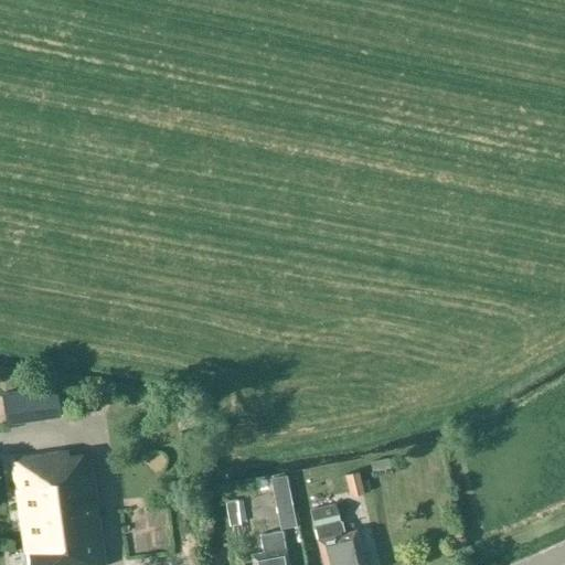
[(0,394),(6,427),(62,418),(56,385),(0,394)]
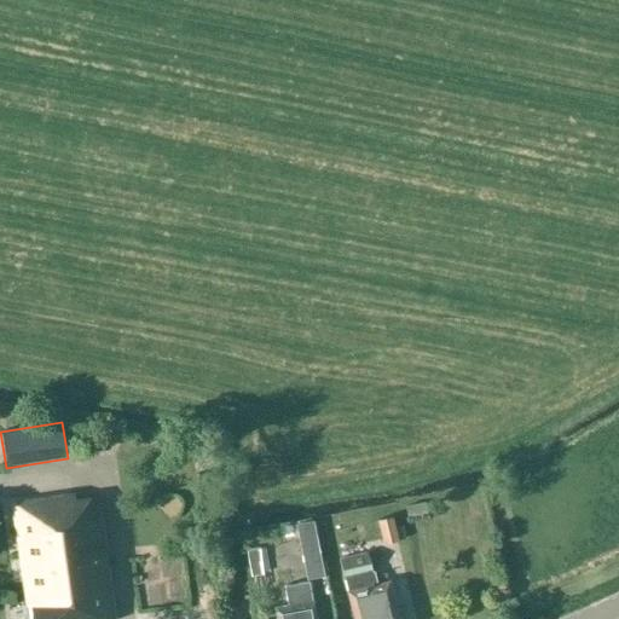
[(12,504),(28,618),(113,618),(97,501),(75,504),(74,496),(12,504)]
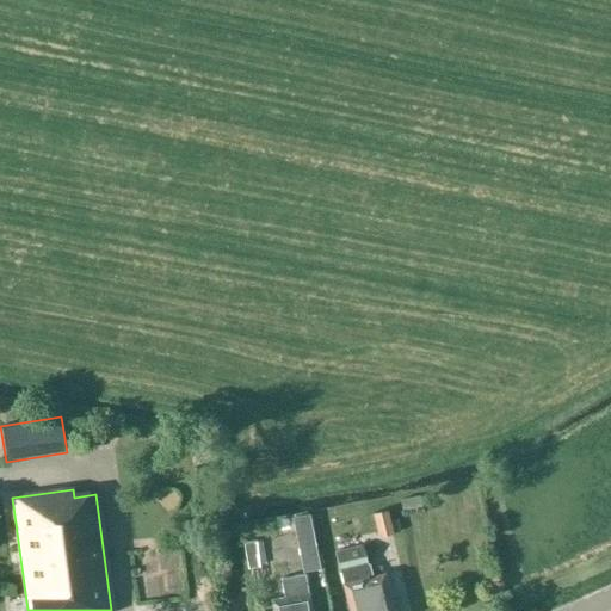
[(372,513),(378,537),(395,534),(389,510),(372,513)]
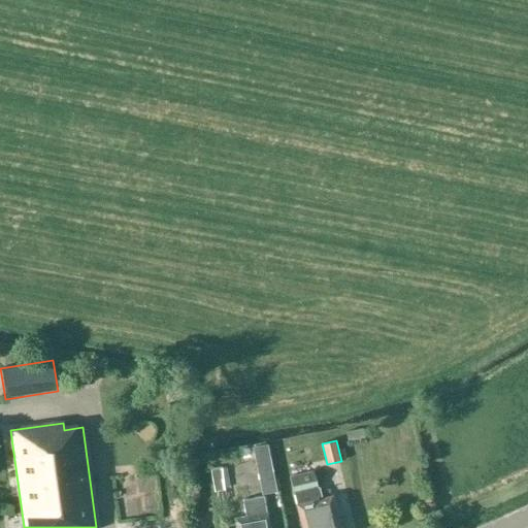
[(270,459),(255,462),(259,483),(274,480),(270,459)]
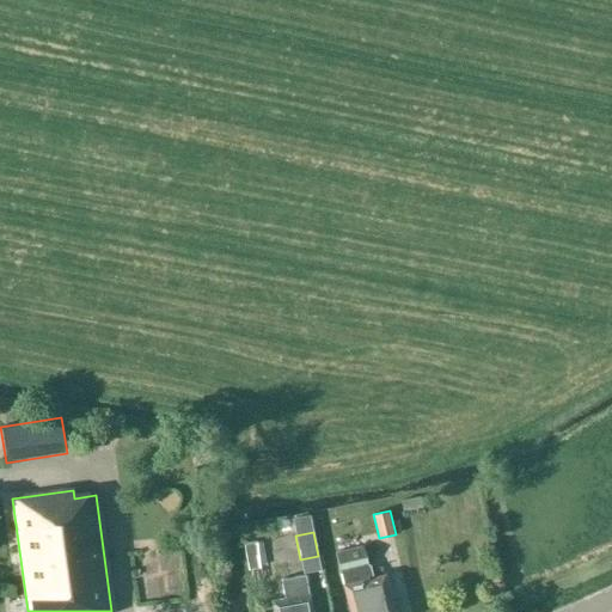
[(392,611),(384,575),(372,577),(368,563),(367,563),(362,544),(336,551),(344,586),(343,586),(349,611),(392,611)]
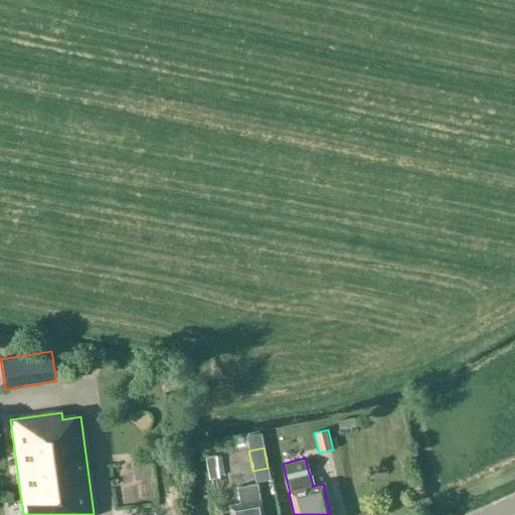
[(320,462),(320,477),(333,477),(333,462),(320,462)]
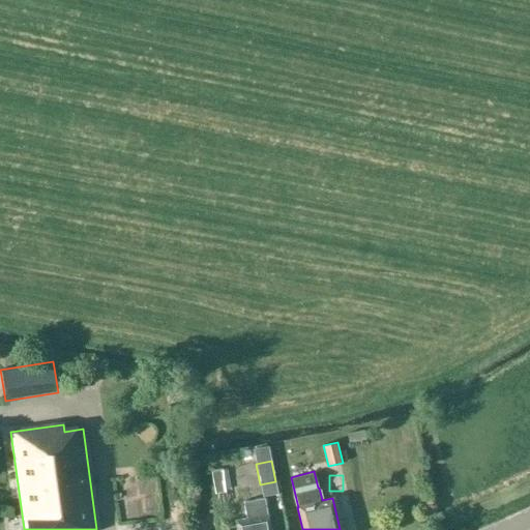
[(243,502),(246,519),(235,521),(236,529),(270,529),(265,498),(243,502)]
